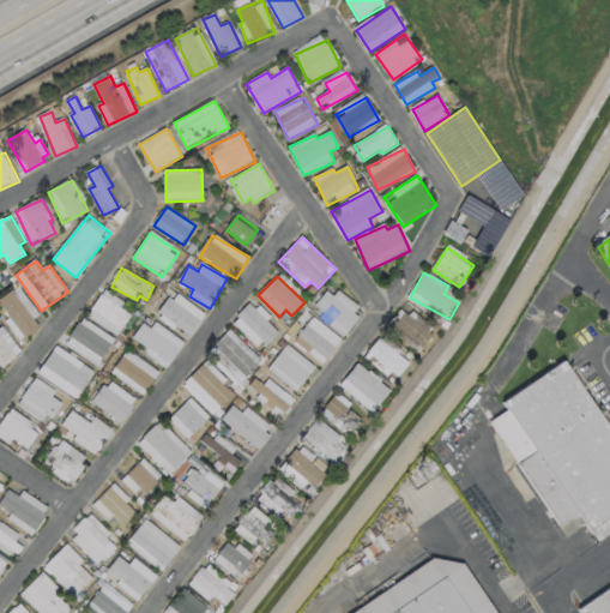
[(330,287),(313,310),(345,336),(363,314),(330,287)]
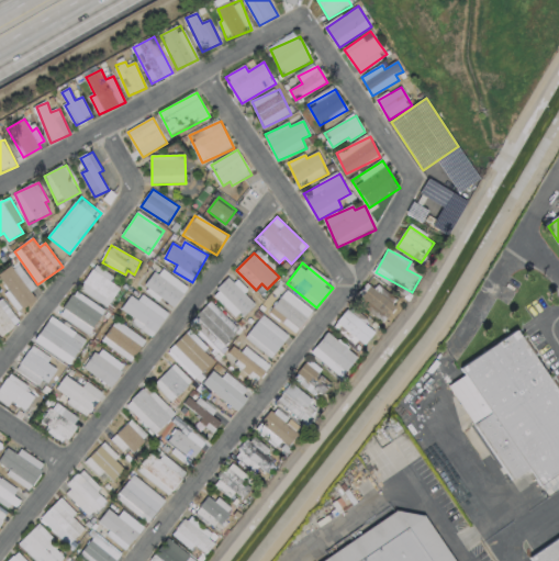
[(20,264),(0,276),(10,291),(6,293),(18,312),(37,300),(32,292),(36,289),(20,264)]
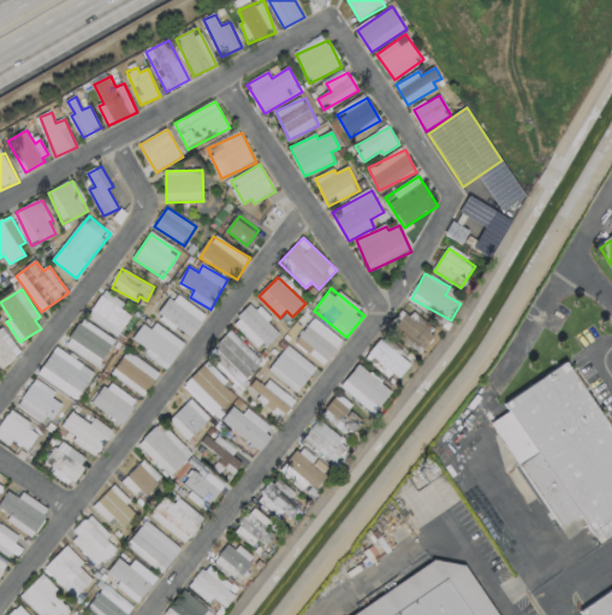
[(176,330),(178,327),(191,338),(207,317),(177,293),(158,317),(176,330)]
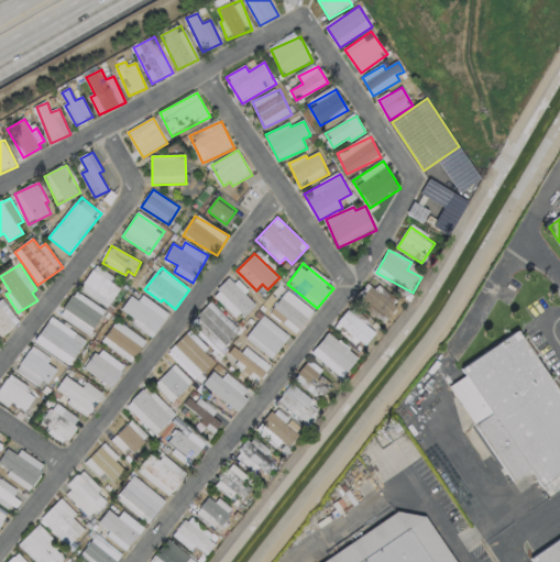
[(80,289),(108,309),(123,287),(96,268),(80,289)]
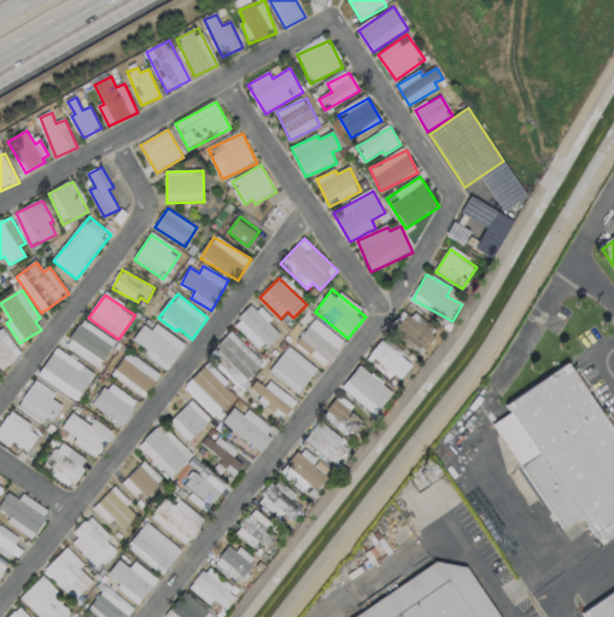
[(262,353),(281,333),(255,304),(234,324),(262,353)]
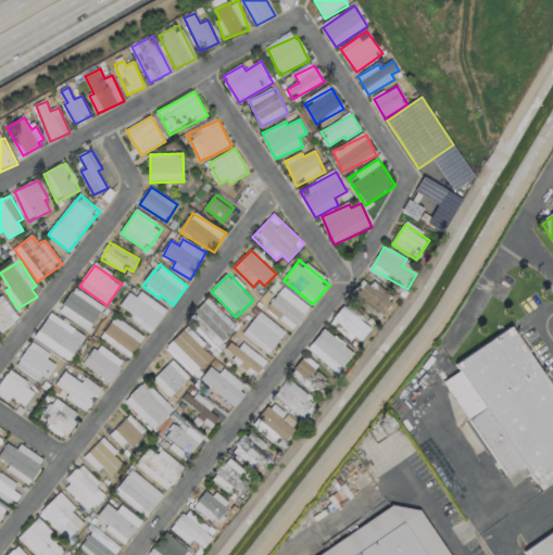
[(384,317),(393,301),(363,282),(353,300),(384,317)]
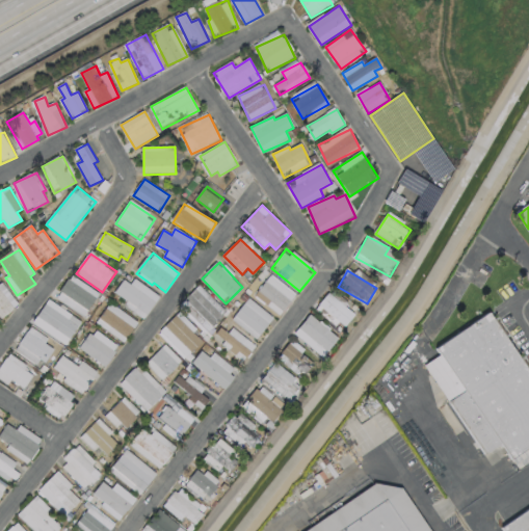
[(100,294),(72,275),(57,298),(85,317),(100,294)]
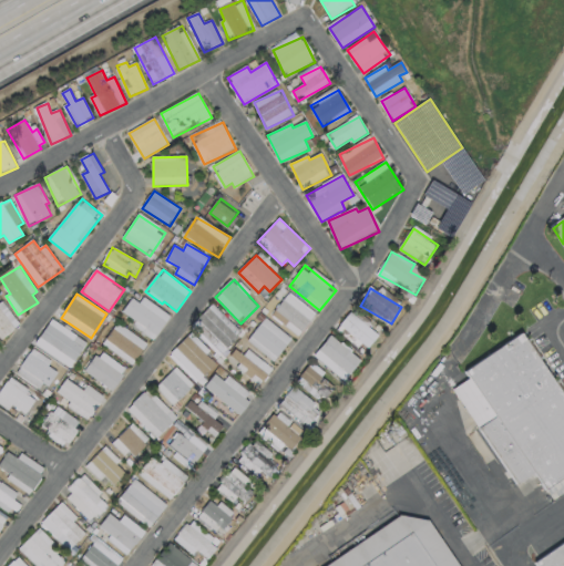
[(273,316),(299,337),(317,315),(290,294),(273,316)]
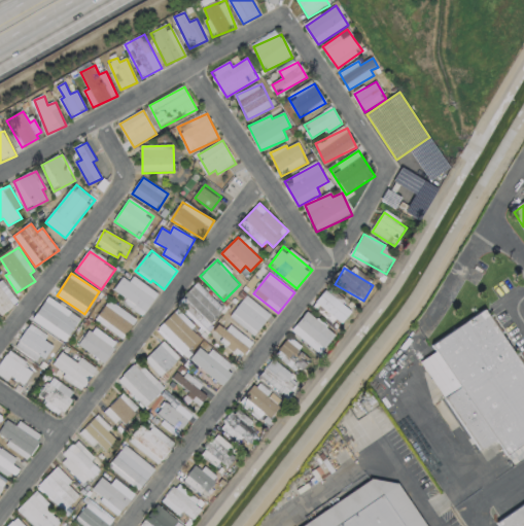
[(159,293),(133,277),(130,282),(123,278),(114,290),(127,299),(124,304),(144,316),(159,293)]
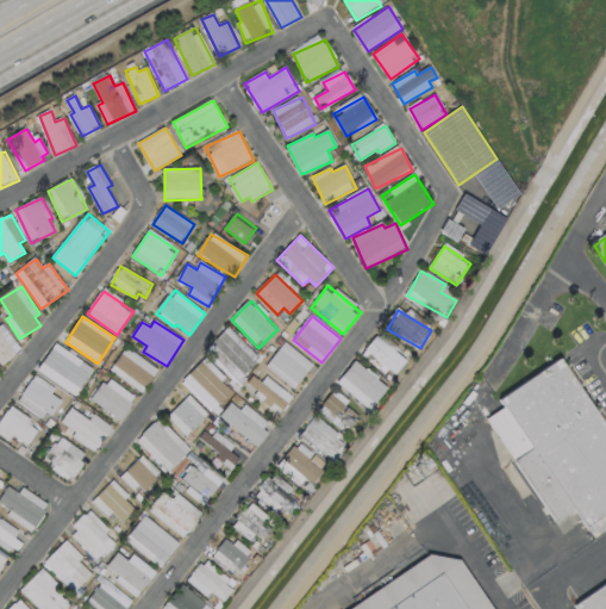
[(0,358),(4,362),(20,350),(0,323),(0,358)]
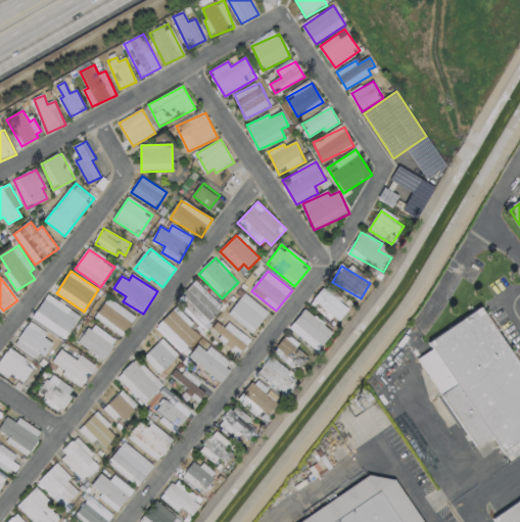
[(177,301),(205,329),(225,309),(196,281),(177,301)]
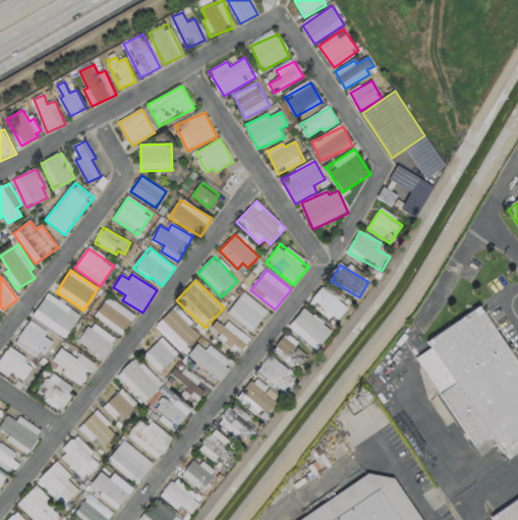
[(311,302),(338,322),(349,306),(323,287),(311,302)]
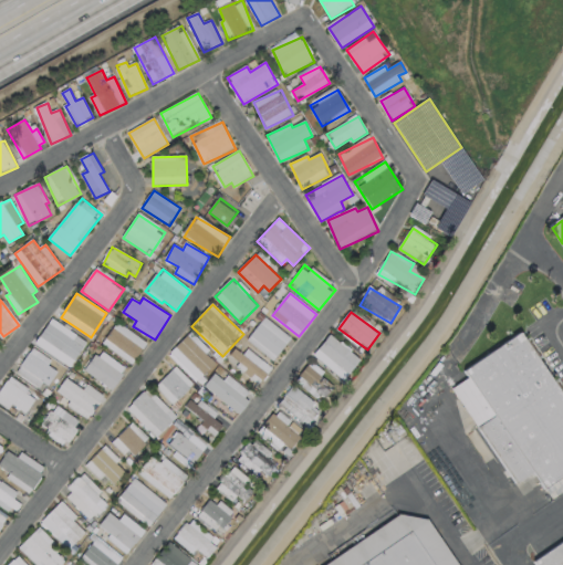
[(35,344),(71,367),(87,343),(53,318),(35,344)]
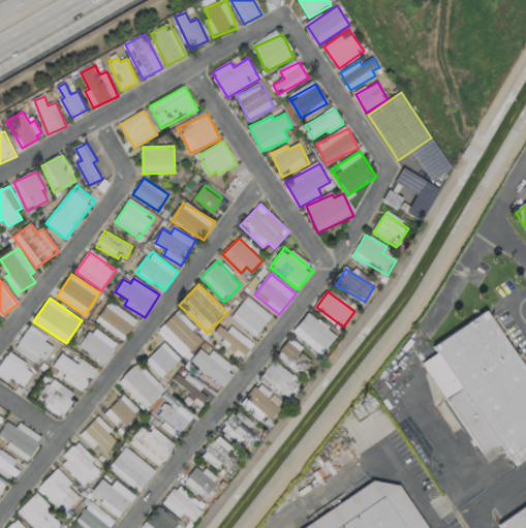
[(231,317),(255,338),(273,317),(248,298),(231,317)]
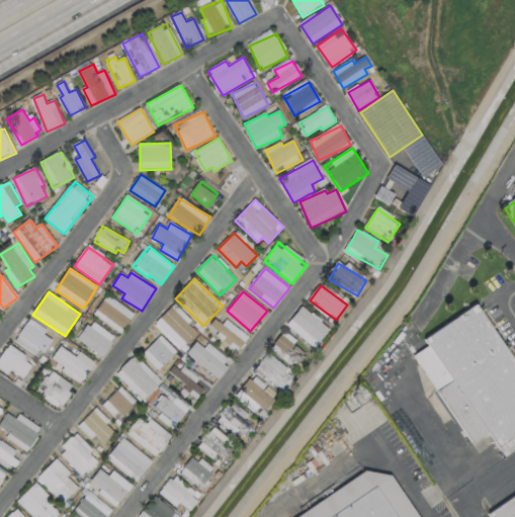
[(136,315),(108,295),(94,315),(121,334),(136,315)]
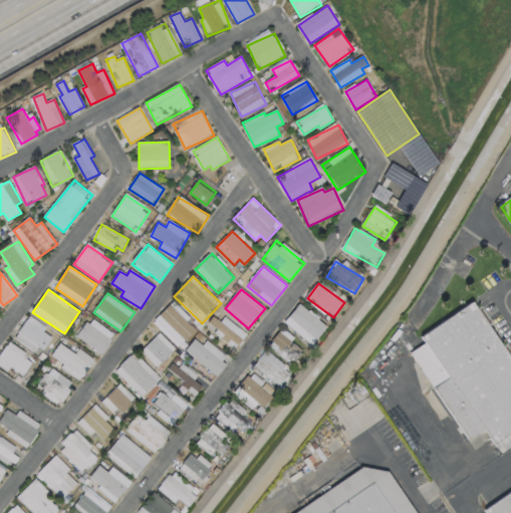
[(196,331),(190,324),(193,320),(175,302),(156,320),(182,347),(187,343),(185,341),(196,331)]
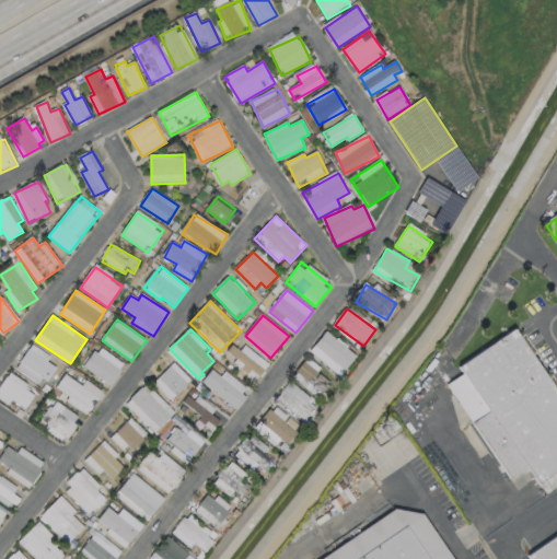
[(343,376),(358,354),(326,332),(311,353),(343,376)]
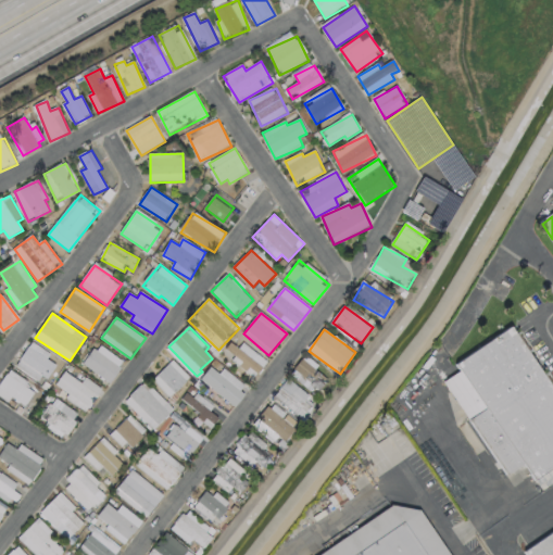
[(226,350),(236,356),(233,361),(255,379),(267,364),(235,339),(226,350)]
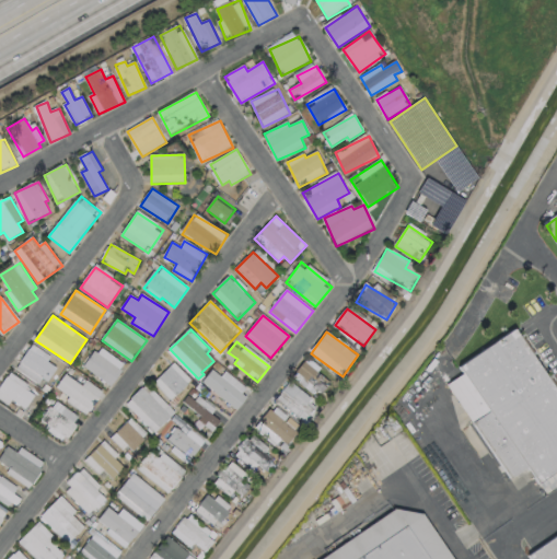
[(454,388),(530,495),(556,475),(556,396),(519,342),(454,388)]
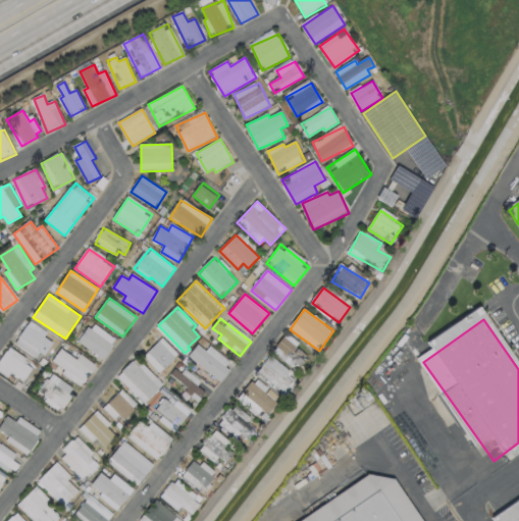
[(52,342),(45,337),(48,332),(31,321),(15,345),(40,360),(52,342)]
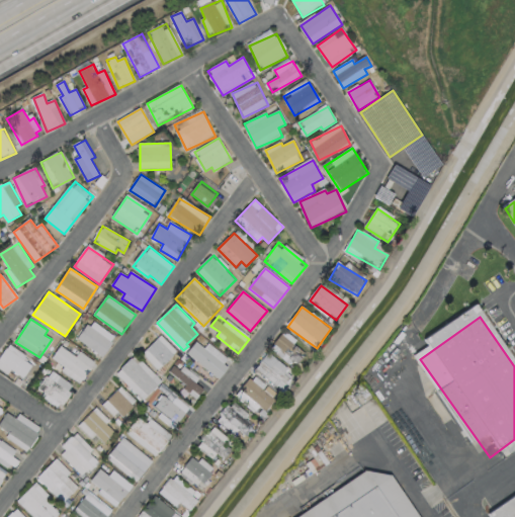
[(116,338),(92,321),(78,340),(102,357),(116,338)]
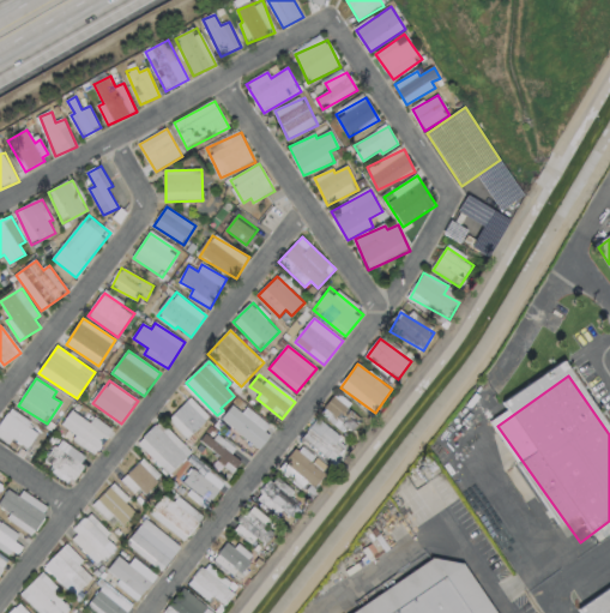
[(321,414),(352,436),(366,418),(334,396),(321,414)]
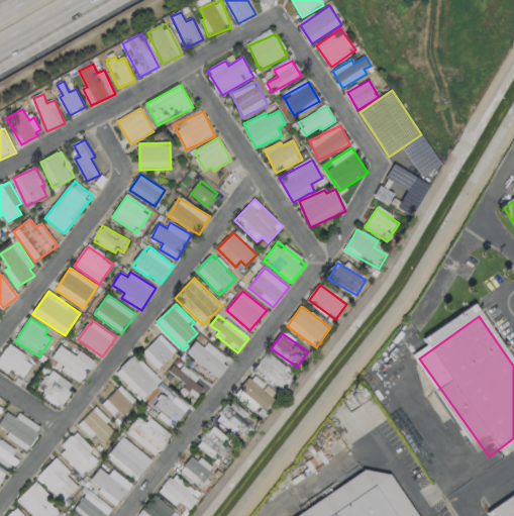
[(159,370),(177,351),(161,335),(142,353),(159,370)]
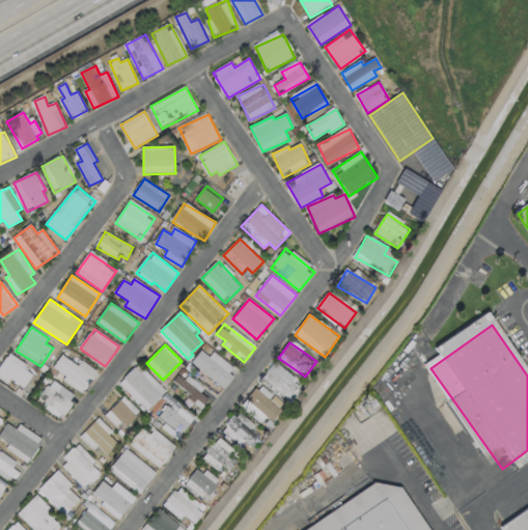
[(192,363),(226,389),(239,373),(213,354),(211,358),(201,351),(192,363)]
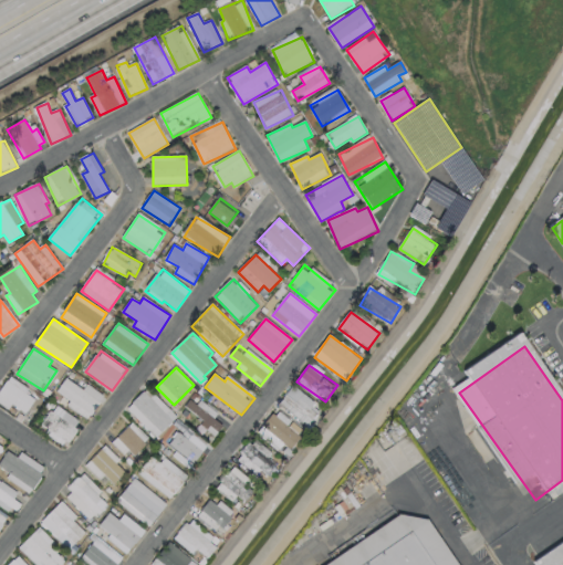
[(68,406),(89,420),(105,396),(87,385),(84,390),(66,378),(58,393),(71,401),(68,406)]
